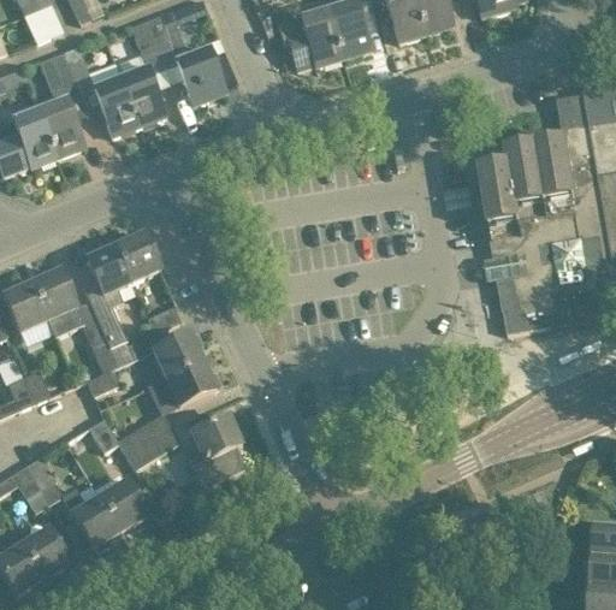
[(17,0),(24,16),(52,4),(51,0),(17,0)]
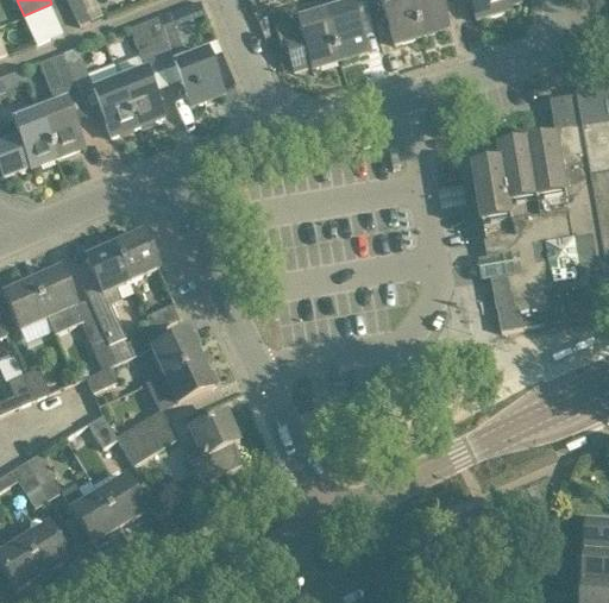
[(69,0),(80,24),(104,13),(98,0),(69,0)]
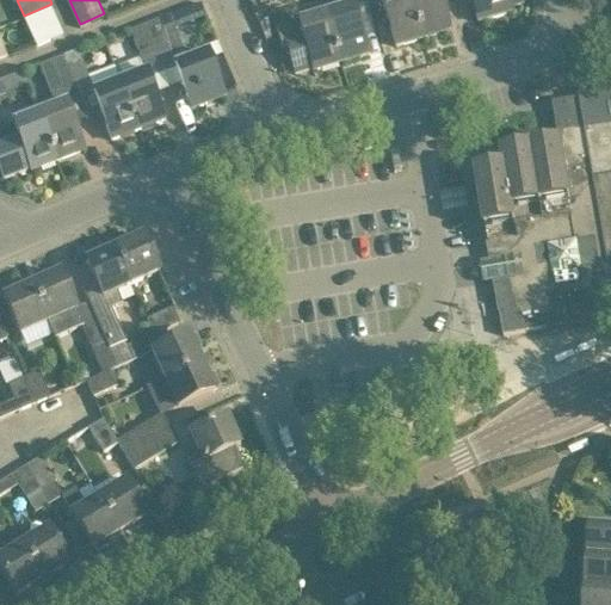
[(325,10),(339,59),(366,51),(352,2),(360,0),(321,0),(325,10)]
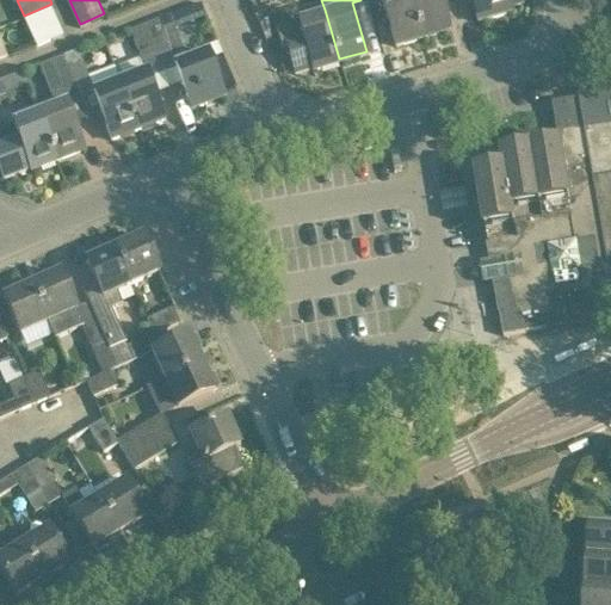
[(423,35),(412,0),(382,0),(395,42),(423,35)]
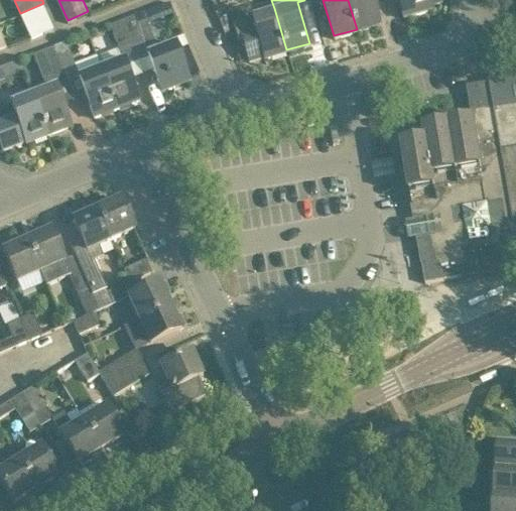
[(348,0),(357,29),(380,22),(373,0),(348,0)]
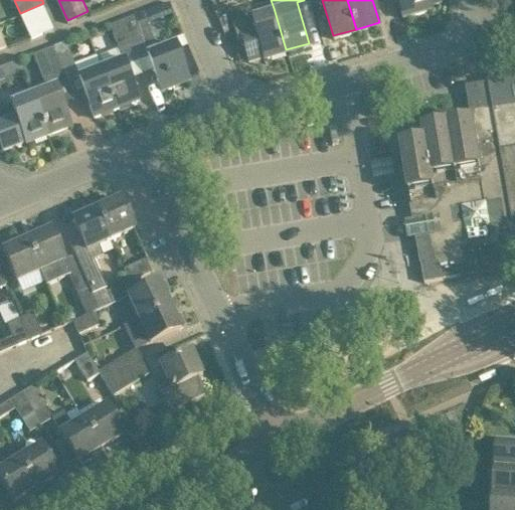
[(396,0),(401,15),(431,6),(430,3),(440,0),(396,0)]
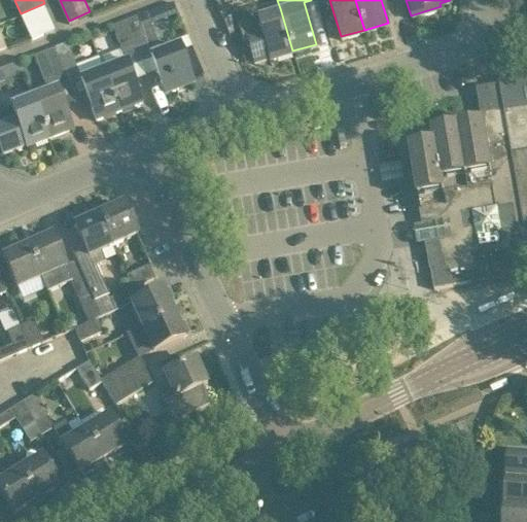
[(44,3),(21,13),(32,37),(55,27),(44,3)]
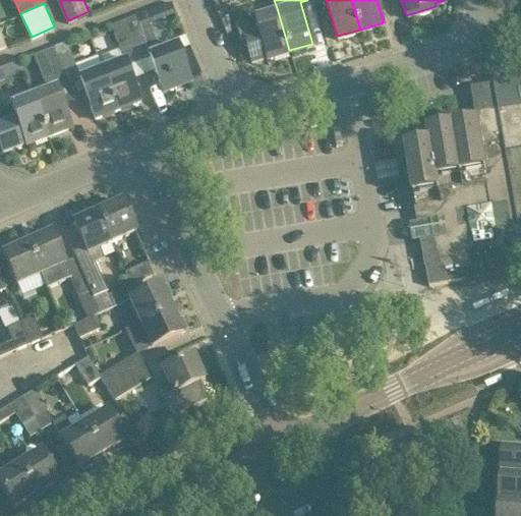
[(266,55),(266,57),(289,50),(277,8),(235,21),(240,37),(243,36),(250,60),(266,55)]
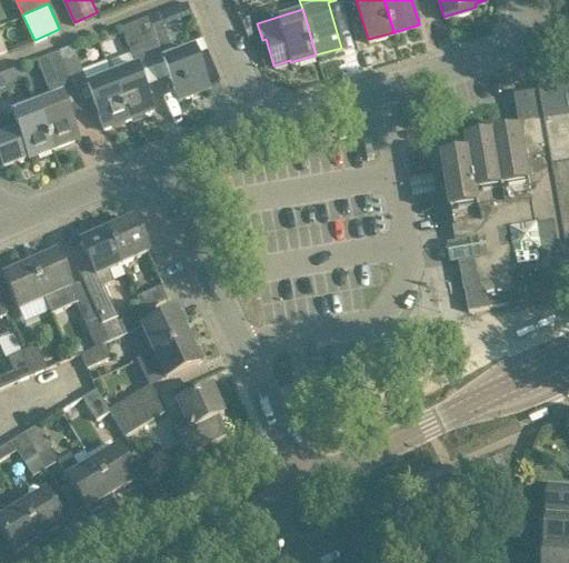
[(160,10),(138,18),(150,49),(158,44),(160,50),(171,46),(162,23),(165,22),(160,10)]
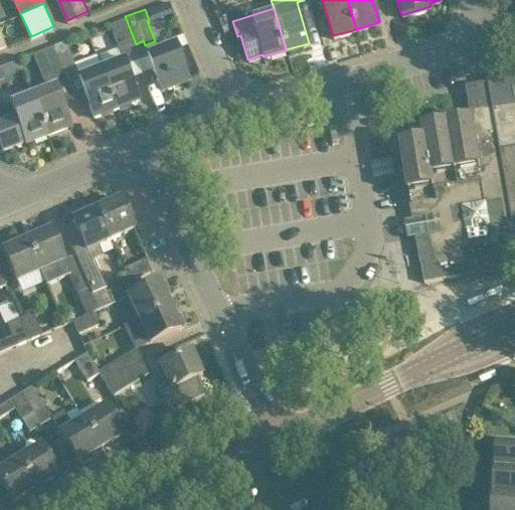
[(125,16),(110,22),(121,50),(136,44),(125,16)]
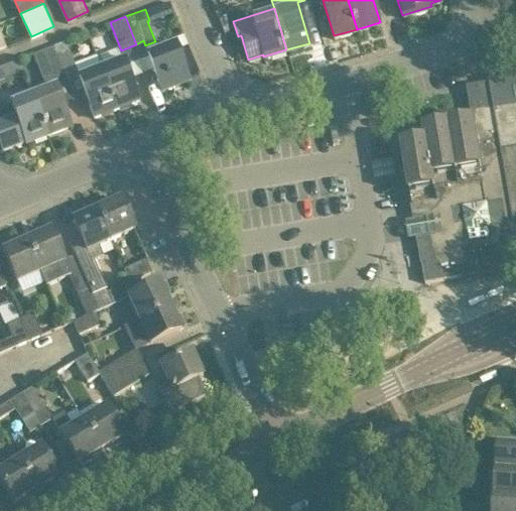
[(67,39),(52,44),(66,79),(67,79),(78,75),(80,74),(75,60),(67,39)]
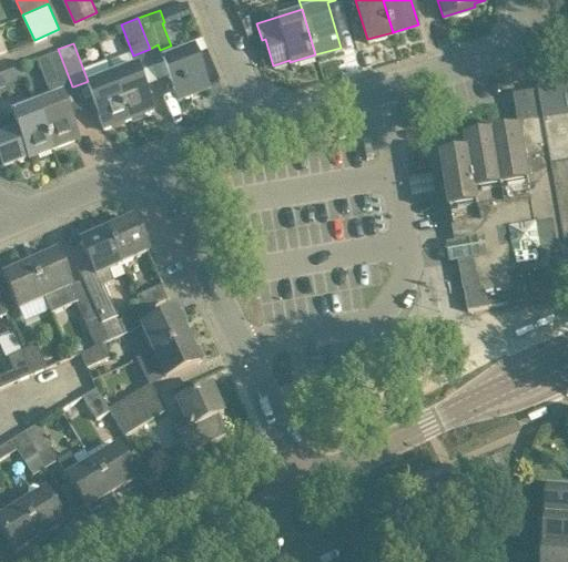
[(161,57),(169,78),(178,98),(209,85),(192,44),(161,57)]
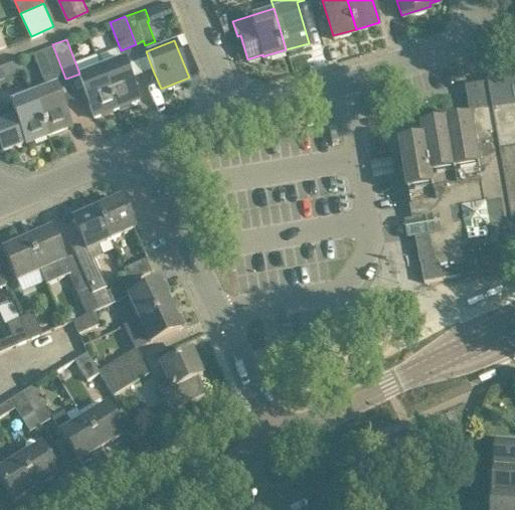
[(54,82),(31,92),(46,132),(70,123),(61,100),(71,96),(65,78),(52,44),(33,51),(44,78),(52,75),(54,82)]
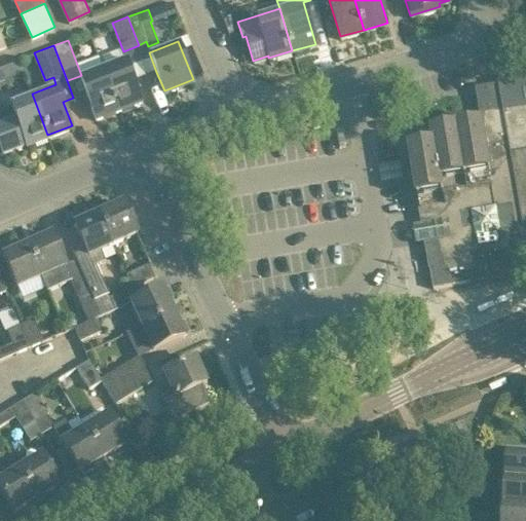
[(134,80),(125,58),(101,67),(116,109),(141,99),(134,80)]
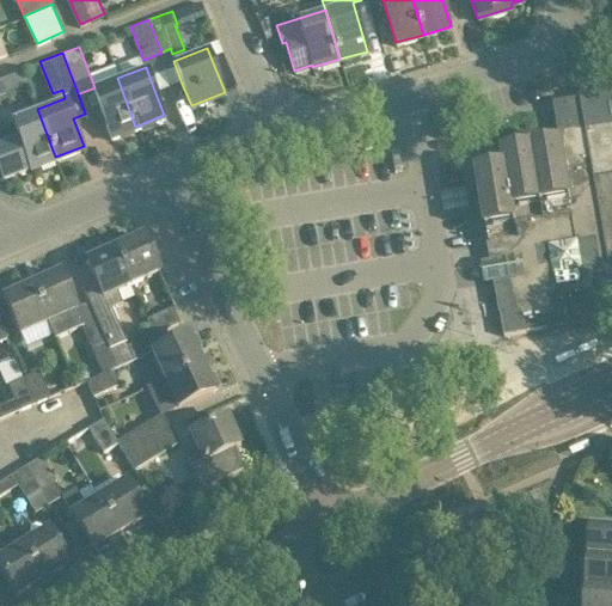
[(135,127),(117,78),(95,87),(92,89),(110,136),(135,127)]
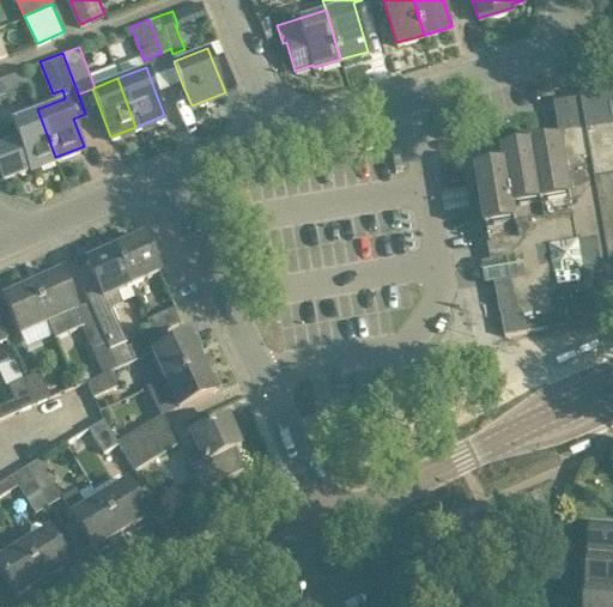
[(587,281),(612,277),(612,86),(582,92),(582,95),(554,99),(562,139),(503,149),(507,162),(478,168),(493,259),(483,260),(484,268),(486,279),(496,278),(505,332),(593,317),(587,281)]
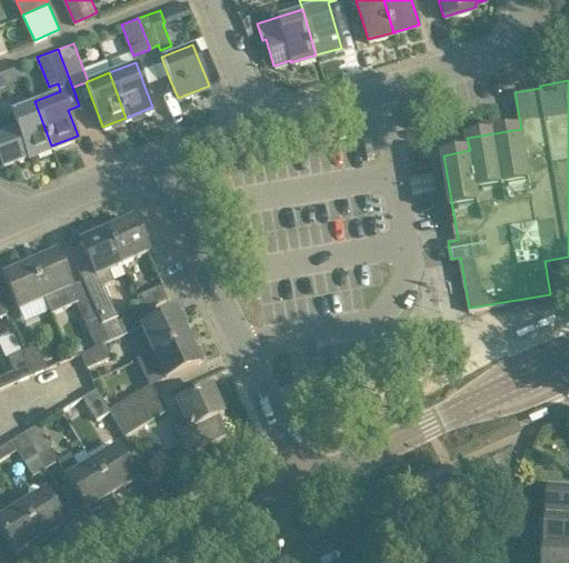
[(51,146),(35,101),(11,110),(16,122),(17,127),(13,128),(11,124),(0,129),(0,156),(2,162),(27,152),(28,154),(51,146)]
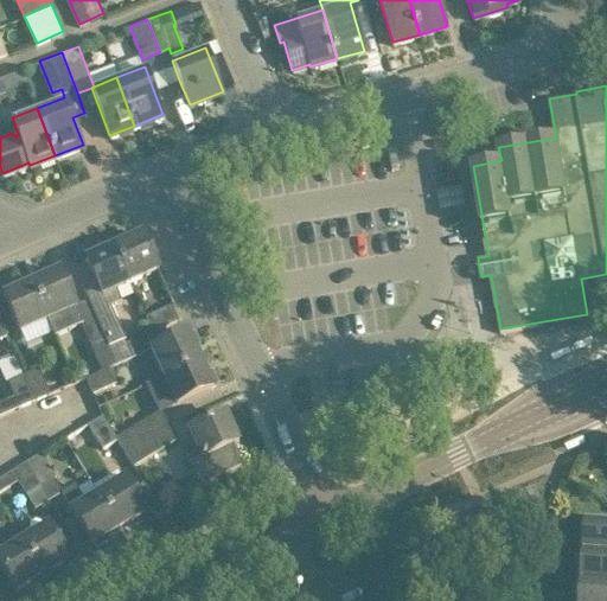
[(141,230),(113,243),(129,280),(157,267),(141,230)]
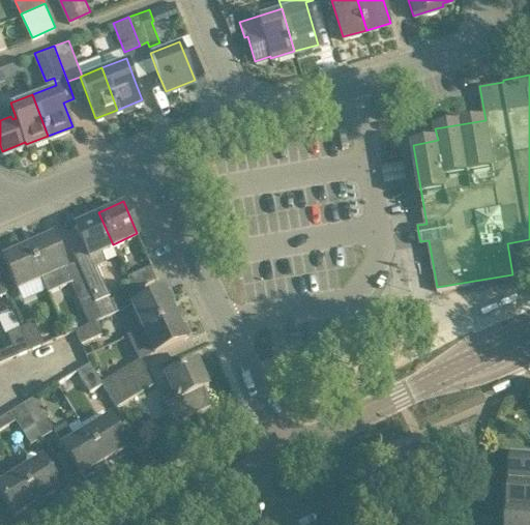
[(113,244),(98,212),(74,224),(88,255),(113,244)]
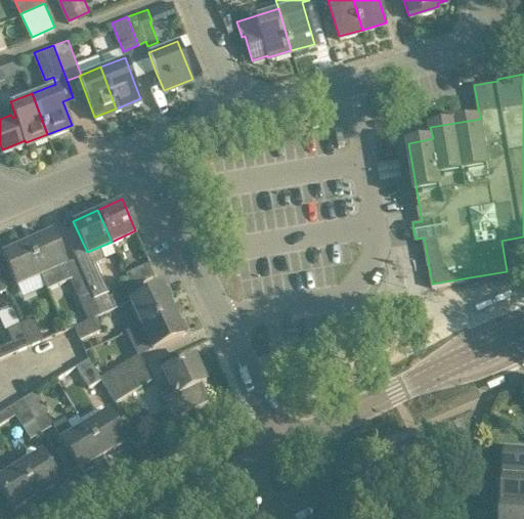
[(46,286),(71,275),(50,230),(26,242),(40,273),(46,286)]
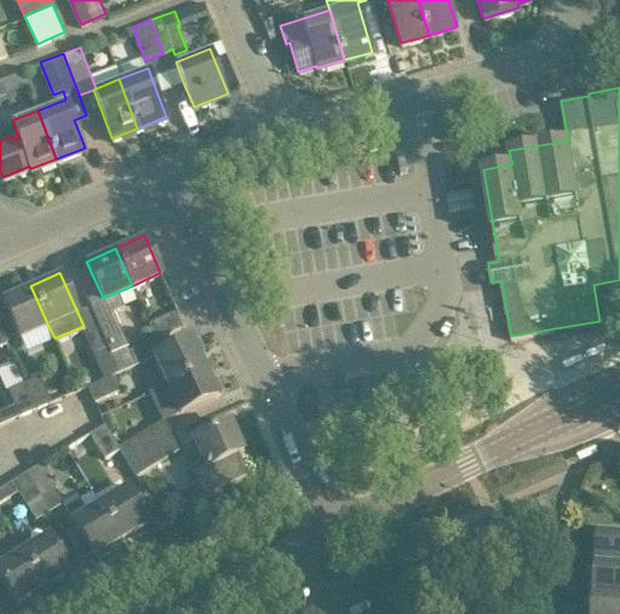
[(47,323),(30,286),(3,298),(19,336),(47,323)]
